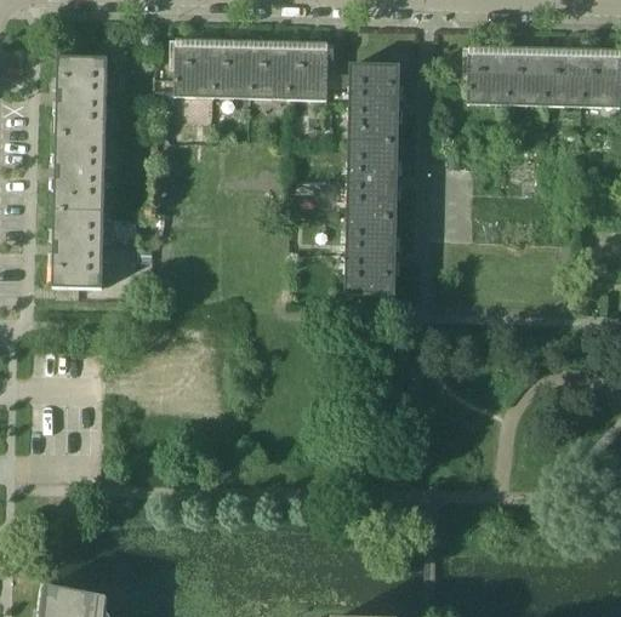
[(325,100),(326,50),(175,46),(174,96),(325,100)]
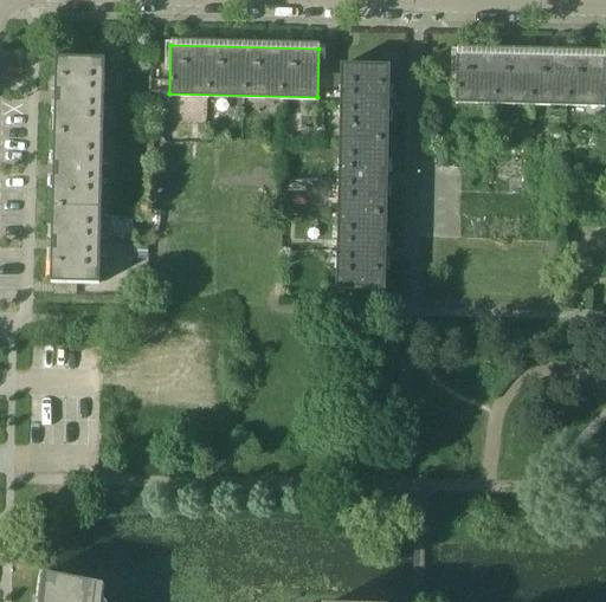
[(603,104),(604,76),(604,56),(457,52),(456,101),(603,104)]
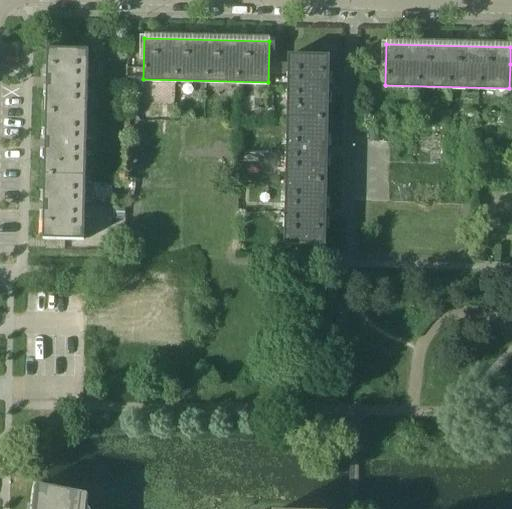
[(86,112),(88,49),(47,48),(46,111),(86,112)]
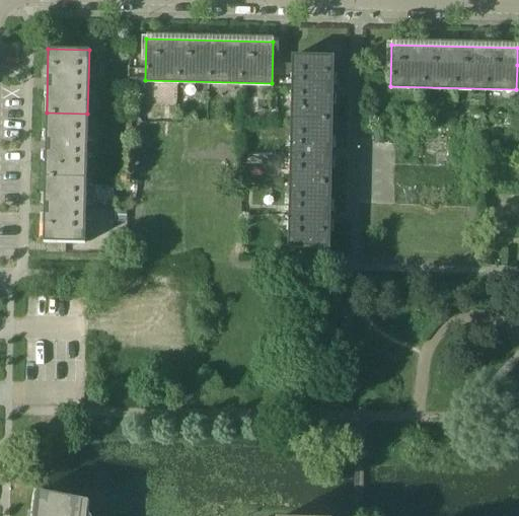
[(331,120),(334,56),(292,55),(291,119),(331,120)]
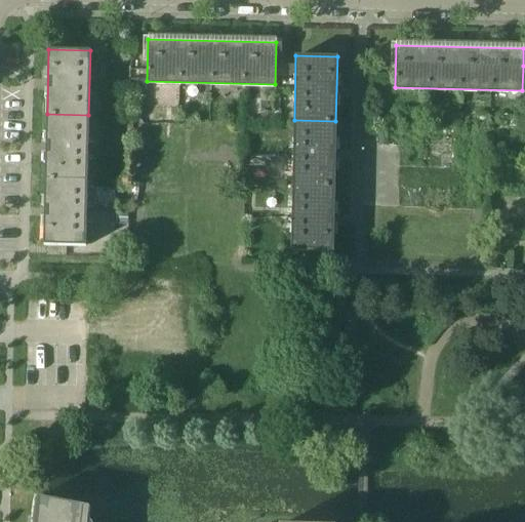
[(273,110),(260,110),(260,120),(273,120),(273,110)]
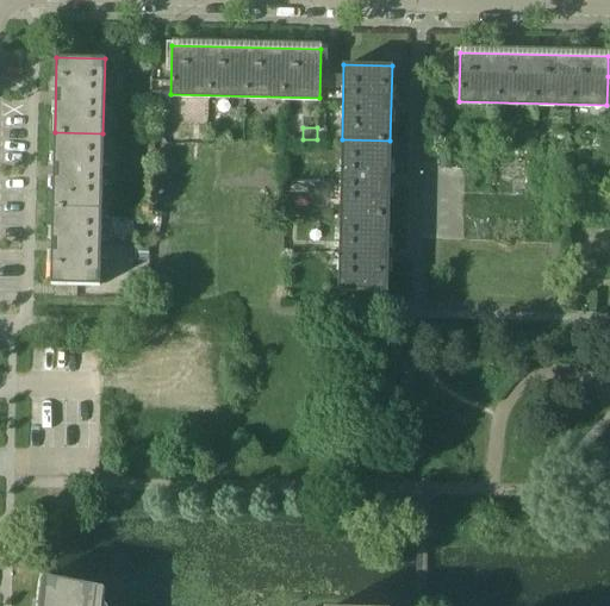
[(554,131),(554,143),(565,143),(565,132),(554,131)]
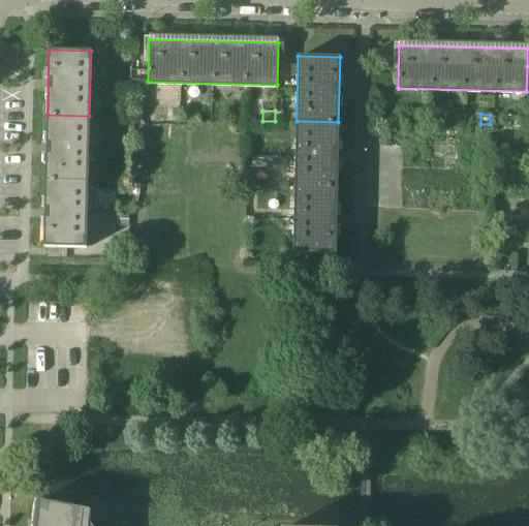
[(88,180),(89,116),(48,115),(45,180),(88,180)]
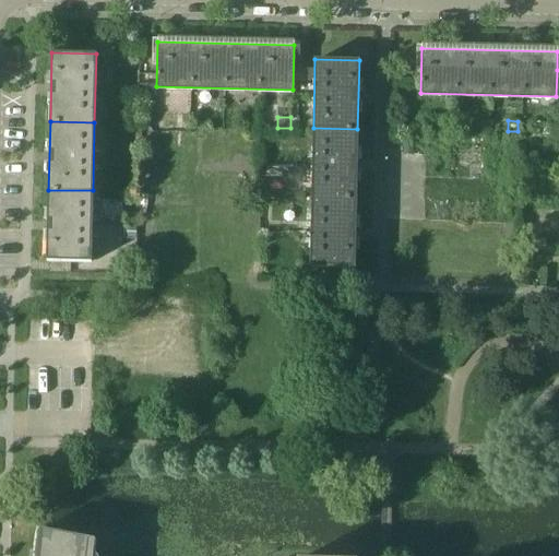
[(356,197),(357,129),(313,128),(311,197),(356,197)]
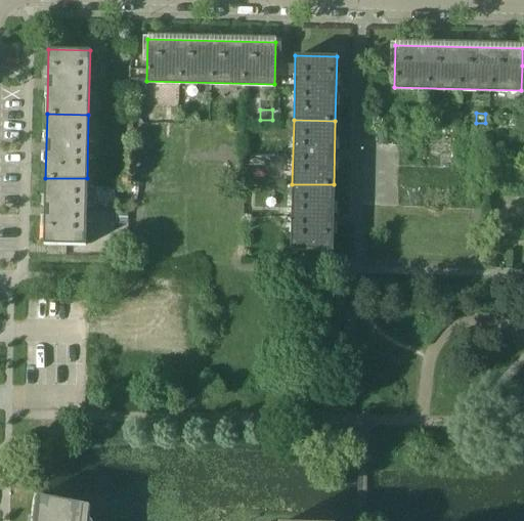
[(85,243),(87,178),(45,178),(44,242),(85,243)]
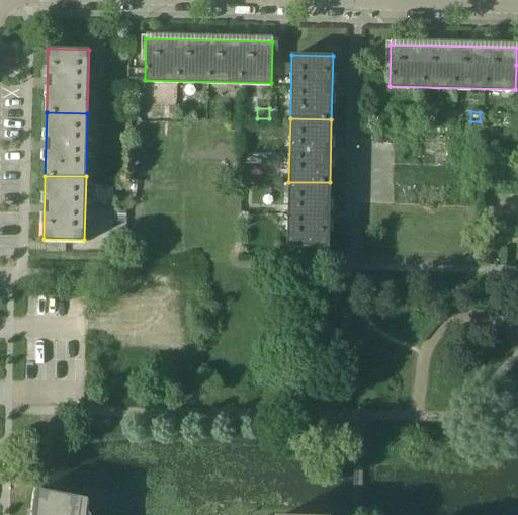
[(328,247),(330,182),(288,182),(287,246),(328,247)]
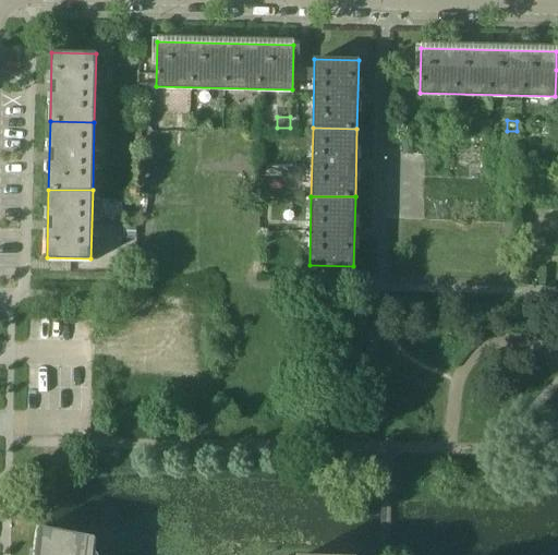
[(122,224),(121,236),(134,236),(134,224),(122,224)]
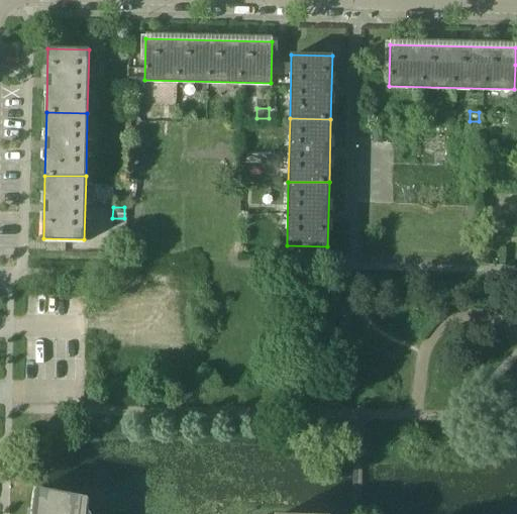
[(80,513),(81,509),(82,499),(82,497),(34,488),(31,508),(30,513),(80,513)]
